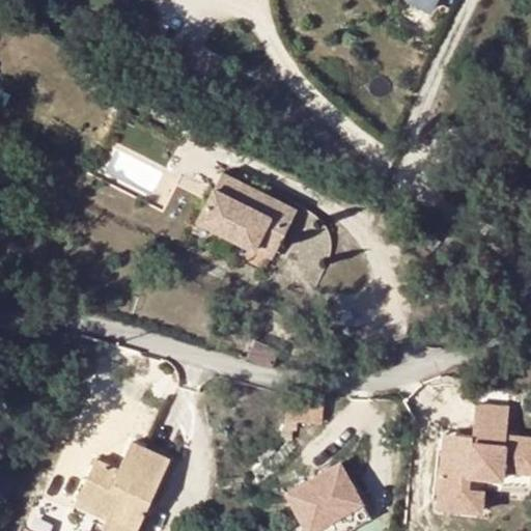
[(411,0),(431,9),(436,0),(411,0)]
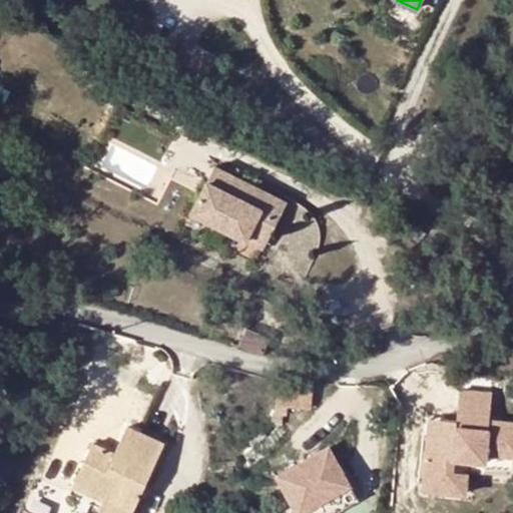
[(290,210),(219,173),(195,221),(250,250),(266,219),(281,227),(290,210)]
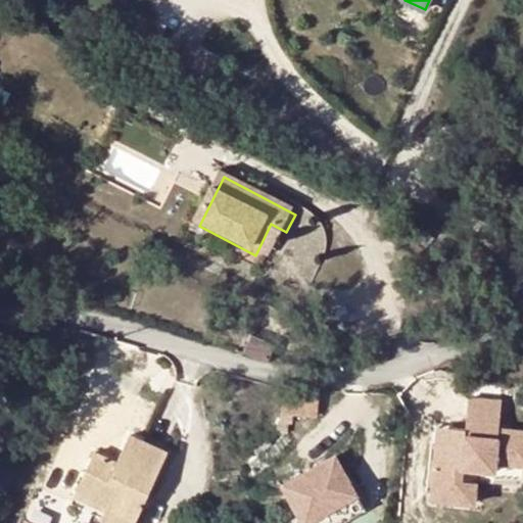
[(271,264),(286,232),(271,224),(255,255),(271,264)]
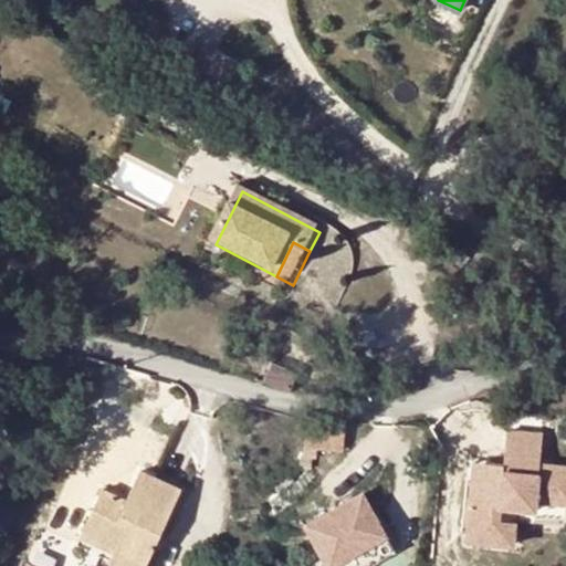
[(274,362),(266,380),(291,389),(297,373),(274,362)]
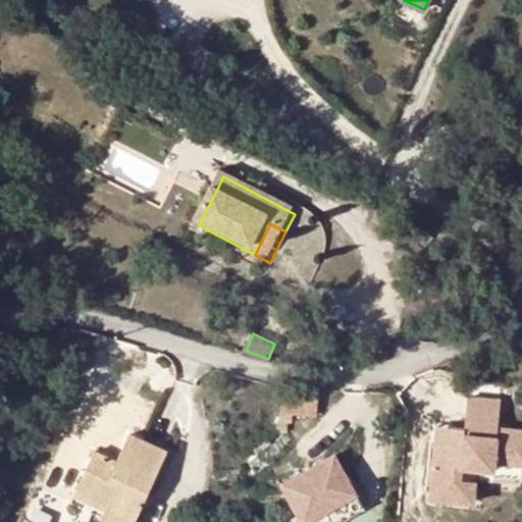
[(317,414),(319,389),(284,388),(282,411),(317,414)]
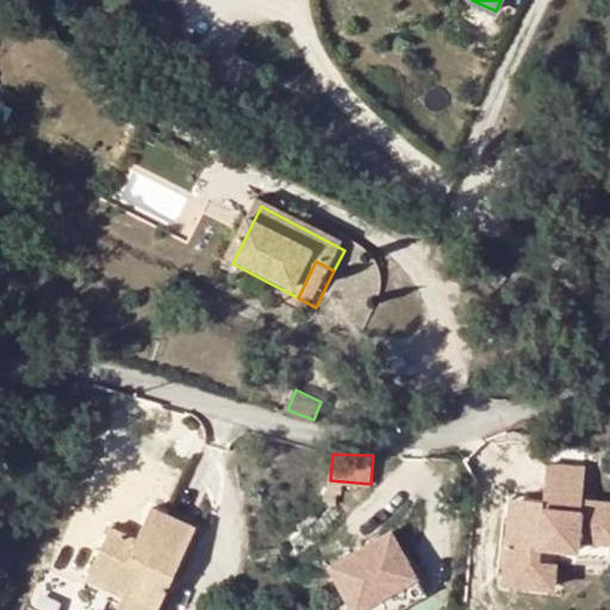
[(542,499),(526,498),(524,514),(508,512),(503,562),(535,566),(537,543),(574,548),(576,537),(609,541),(609,502),(579,499),(583,467),(545,464),(542,499)]
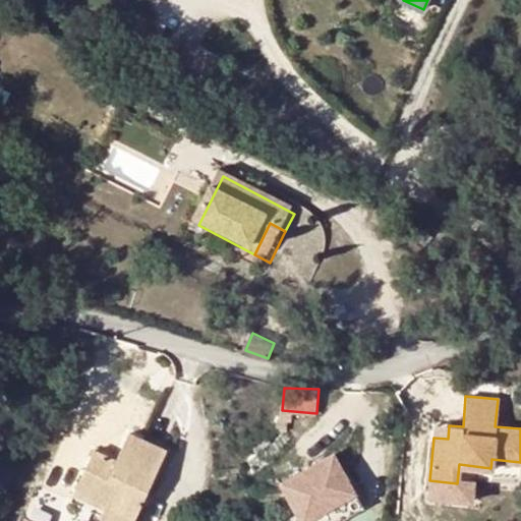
[(449,425),(435,424),(433,438),(448,439),(449,425)]
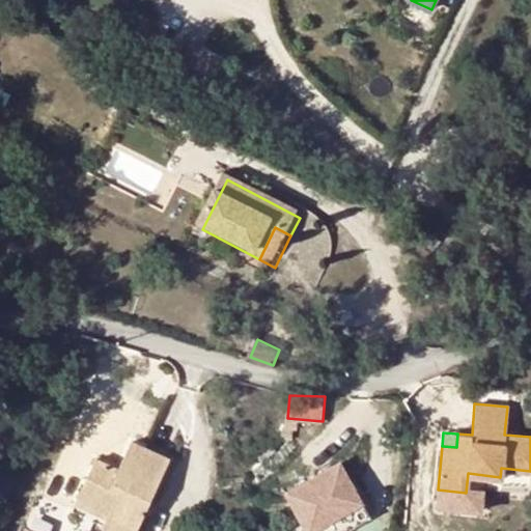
[(105,513),(136,442),(133,441),(120,469),(96,458),(78,501),(105,513)]
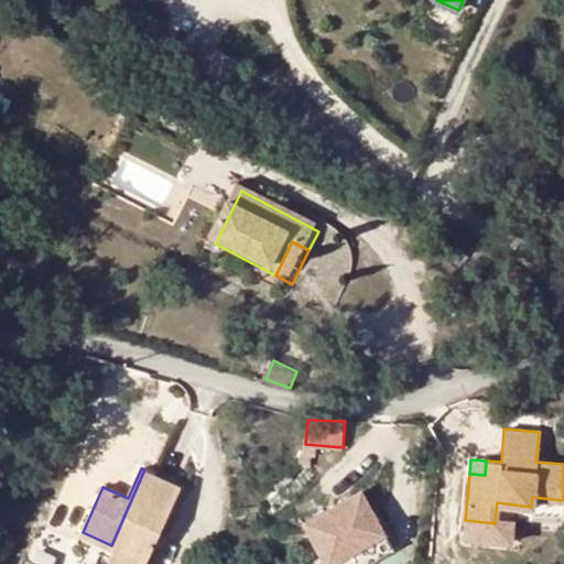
[(182,487),(144,469),(111,545),(116,548),(147,561),(182,487)]
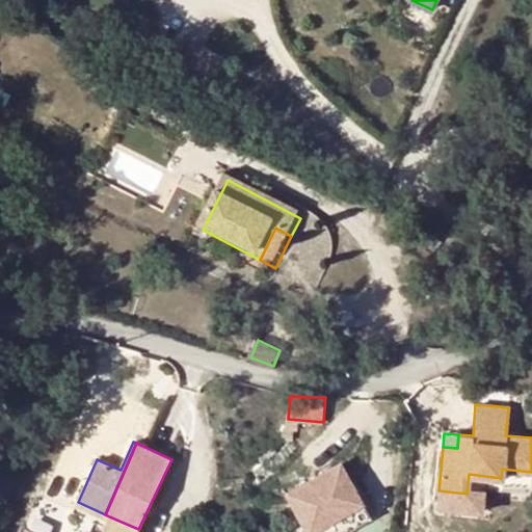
[(341,461),(286,491),(308,530),(363,501),(341,461)]
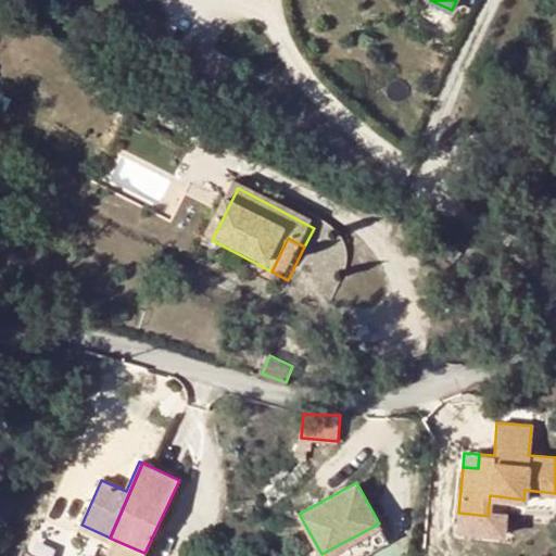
[(121,555),(142,555),(144,553),(114,540),(110,552),(121,555)]
